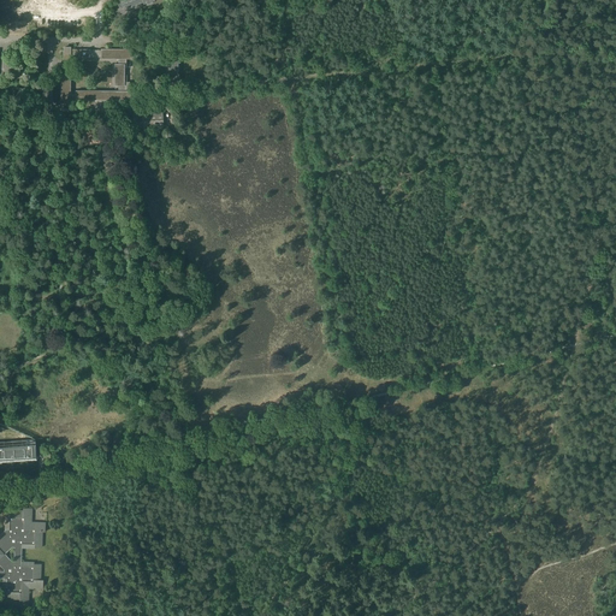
[(70,49),(70,47),(64,47),(64,59),(70,59),(70,58),(90,58),(90,49),(70,49)]
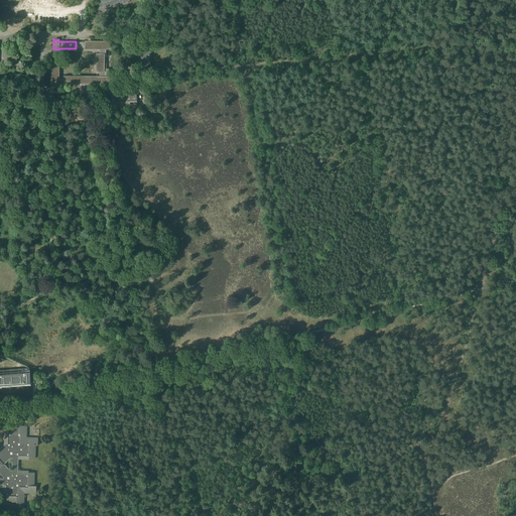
[(109,48),(109,41),(86,41),(86,48),(100,48),(100,54),(97,54),(97,71),(100,71),(99,77),(65,77),(65,79),(57,79),(57,60),(51,59),(51,88),(57,88),(57,89),(59,89),(59,85),(69,85),(69,83),(106,84),(106,87),(108,87),(109,77),(106,77),(106,69),(104,68),(104,57),(106,57),(106,48),(109,48)]
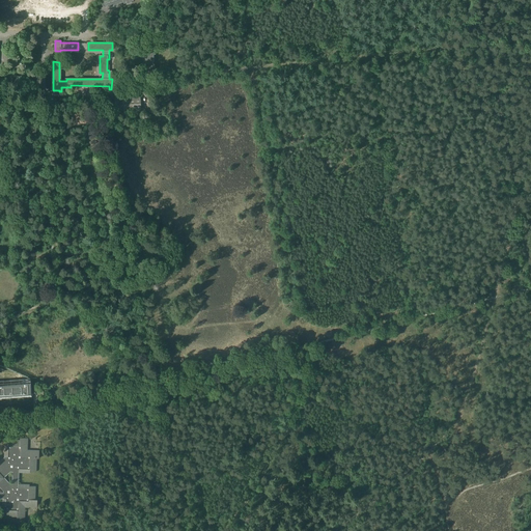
[(155,54),(155,51),(154,51),(154,48),(146,48),(146,70),(152,70),(152,66),(155,66),(155,64),(152,64),(152,54),(155,54)]
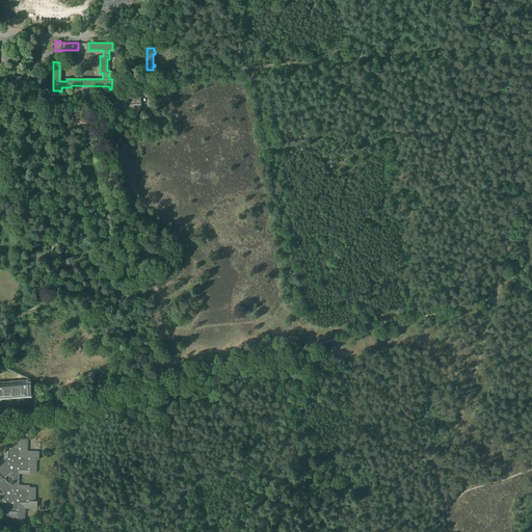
[(115,111),(116,111),(141,109),(140,97),(115,99),(115,111)]
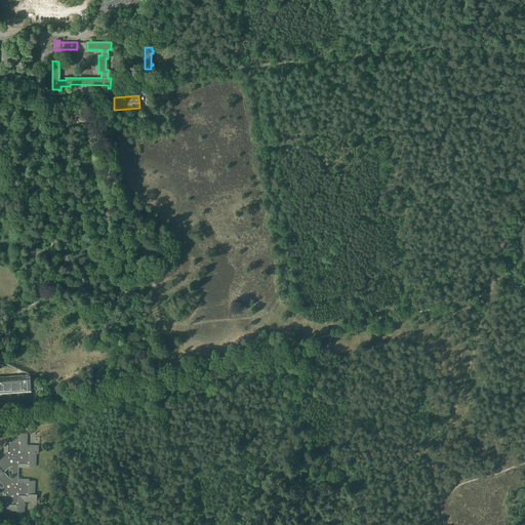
[(0,394),(33,392),(31,374),(0,375),(0,394)]
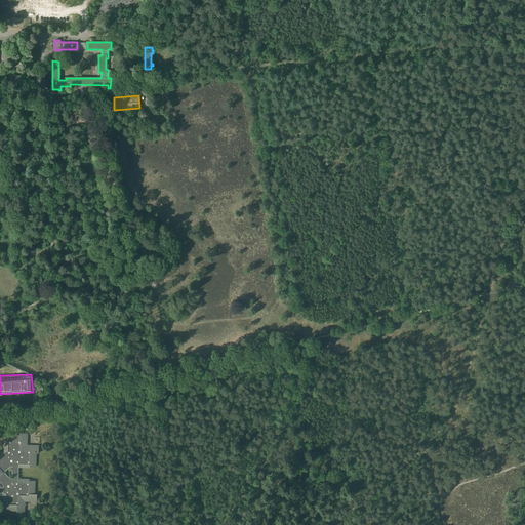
[(0,492),(3,493),(2,500),(0,499),(0,506),(2,506),(2,510),(16,511),(16,513),(25,514),(25,501),(37,501),(37,494),(35,494),(35,481),(29,480),(30,479),(18,479),(18,467),(30,468),(30,466),(36,467),(36,453),(39,453),(39,445),(27,445),(28,433),(19,433),(19,435),(6,435),(6,441),(5,440),(4,452),(0,455),(0,492)]
